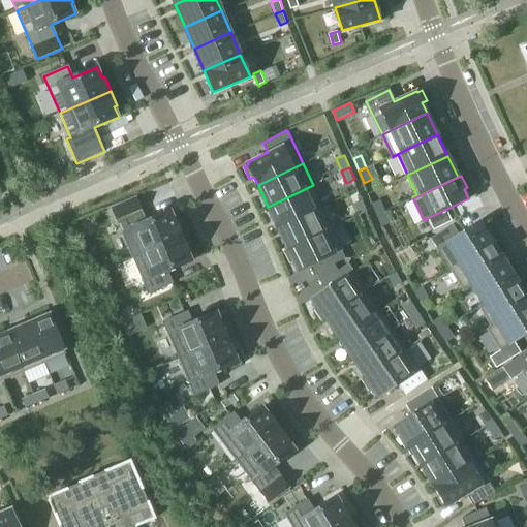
[(313,185),(268,207),(278,228),(323,206),(313,185)]
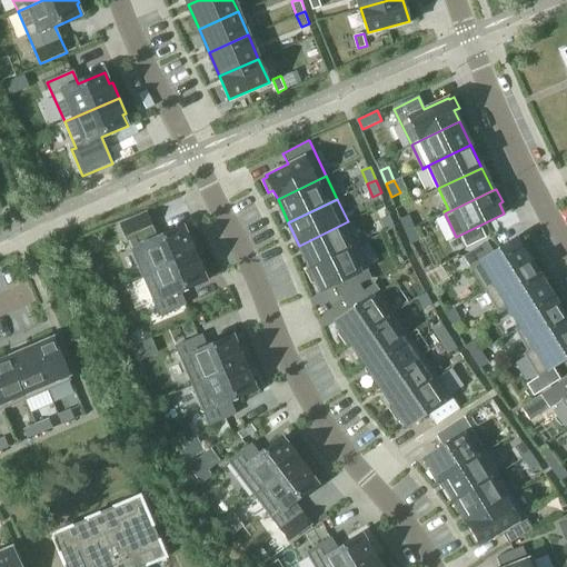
[(146,211),(120,222),(143,277),(199,252),(191,236),(189,237),(183,227),(157,238),(146,211)]
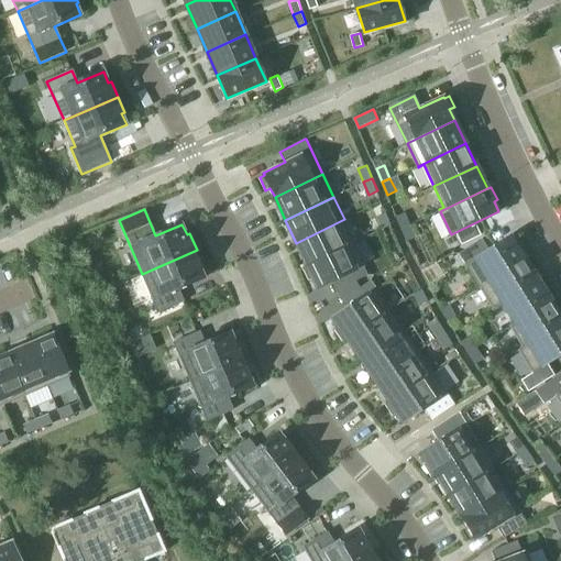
[(385,212),(377,216),(383,229),(392,224),(385,212)]
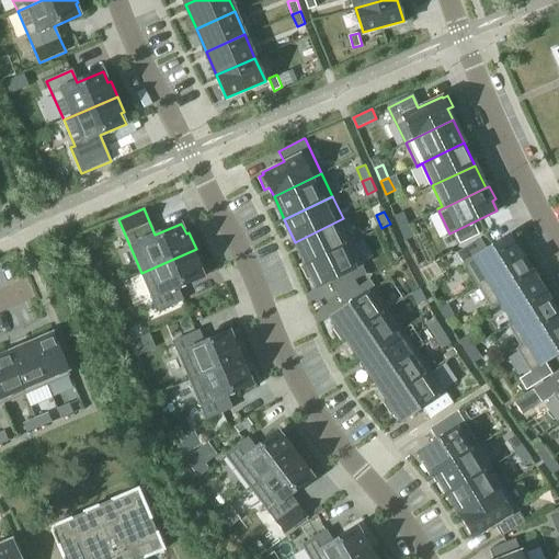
[(403,212),(395,215),(400,227),(409,224),(403,212)]
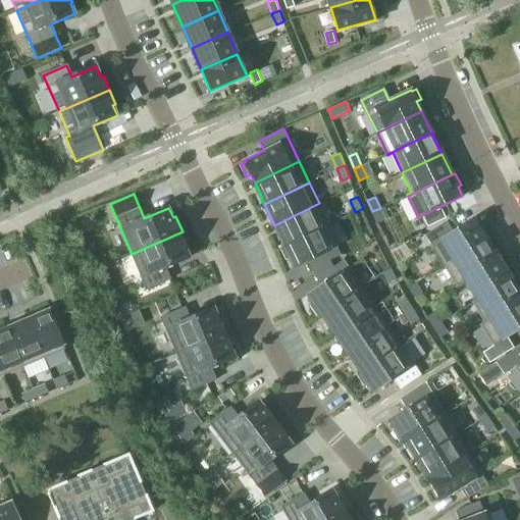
[(319,203),(274,225),(284,246),(329,224),(319,203)]
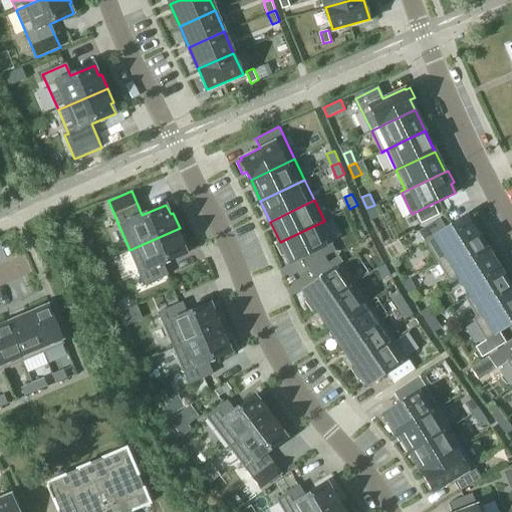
[(374,205),(366,208),(371,220),(379,217),(374,205)]
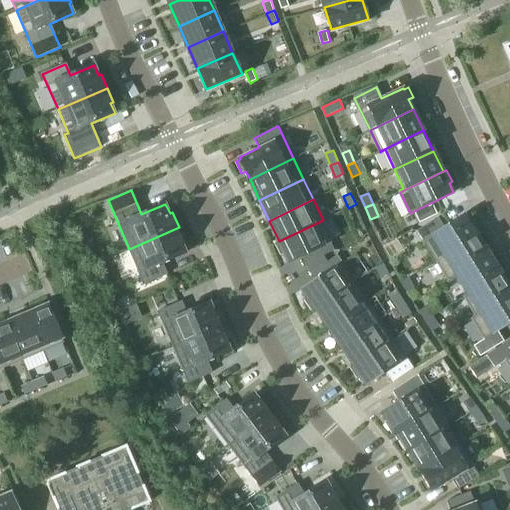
[(439,217),(417,230),(419,232),(422,238),(423,239),(436,259),(477,234),(480,231),(474,220),(470,223),(464,214),(444,226),(444,224),(440,219),(439,217)]
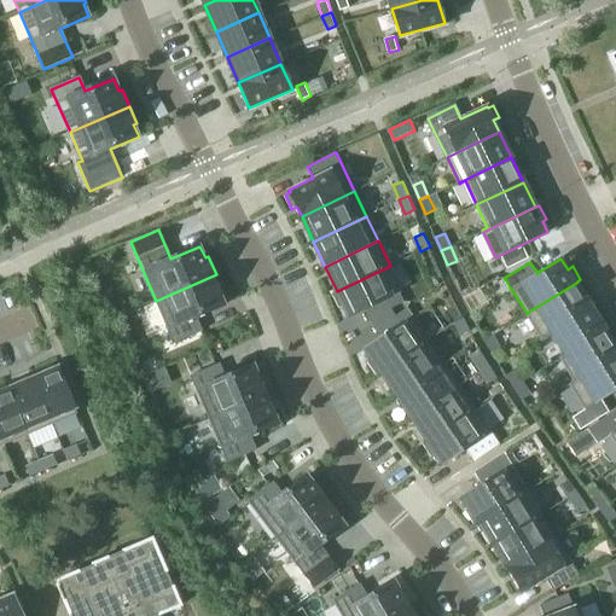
[(337,291),(333,294),(340,307),(344,306),(349,318),(388,300),(391,308),(405,302),(401,292),(402,292),(390,266),(337,291)]
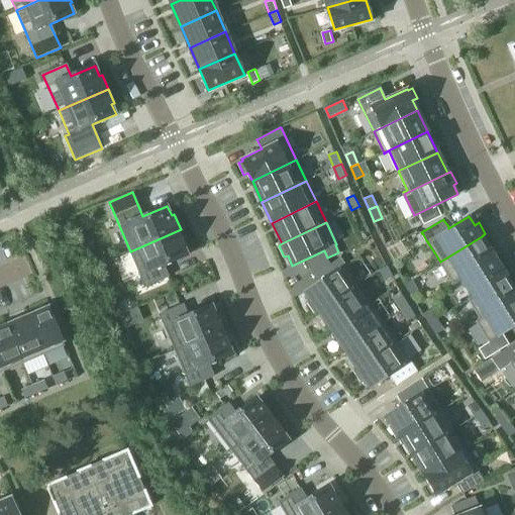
[(181,229),(130,251),(145,288),(170,278),(165,266),(189,255),(184,245),(187,244),(181,229)]
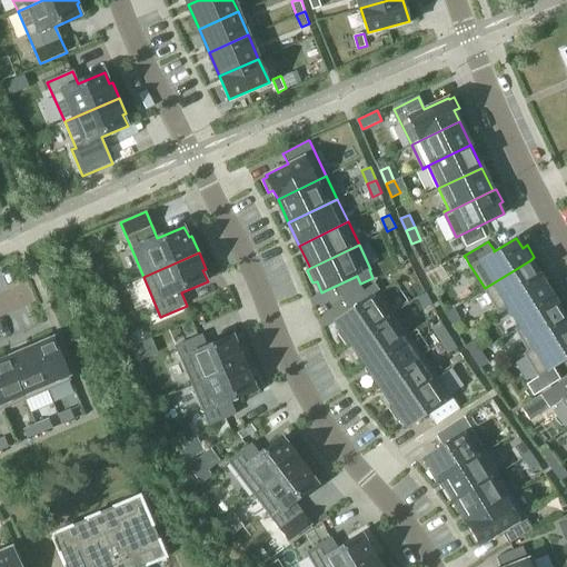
[(530,260),(485,288),(499,311),(507,306),(544,282),(530,260)]
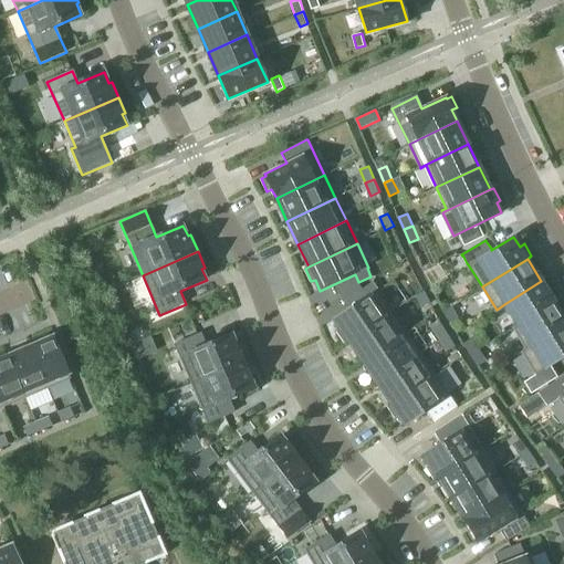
[(369,295),(335,317),(342,327),(337,331),(345,342),(345,343),(350,340),(394,310),(379,289),(374,281),(364,288),(369,295)]
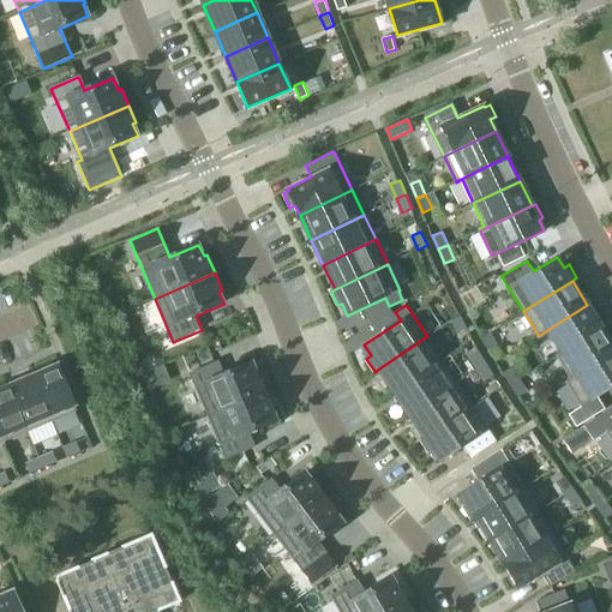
[(587,305),(547,330),(562,353),(601,328),(587,305)]
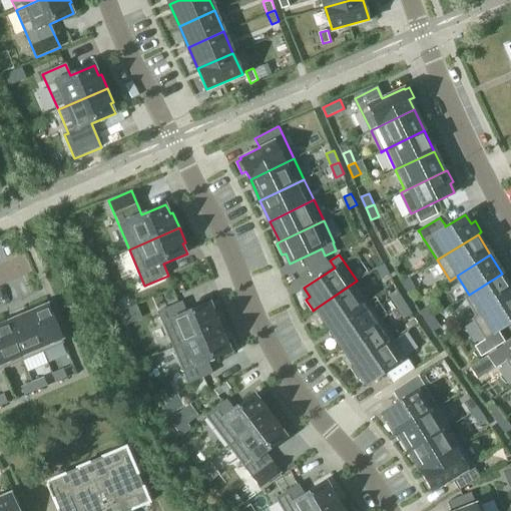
[(385,264),(378,268),(383,279),(391,275),(385,264)]
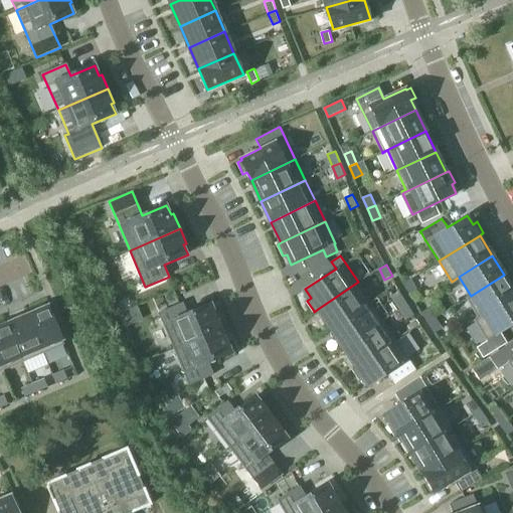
[(471,296),(467,299),(480,318),(512,296),(512,288),(504,275),(471,296)]
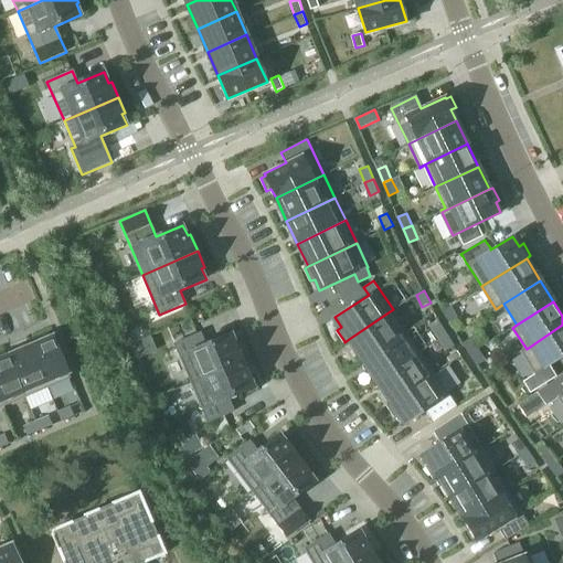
[(452,306),(444,310),(450,322),(458,318),(452,306)]
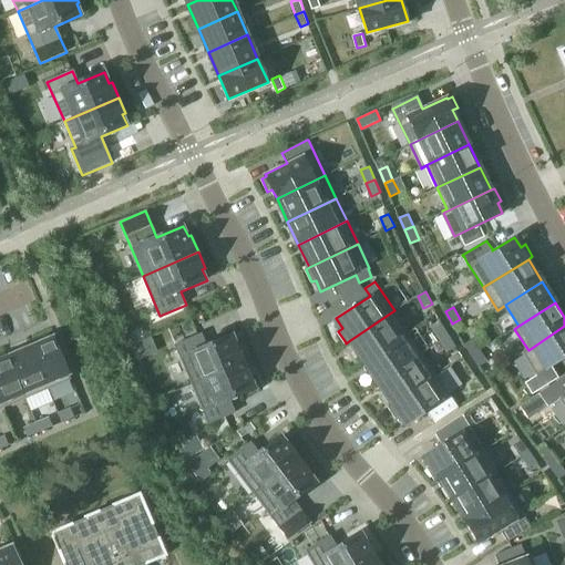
[(394,310),(350,340),(363,361),(409,331),(394,310)]
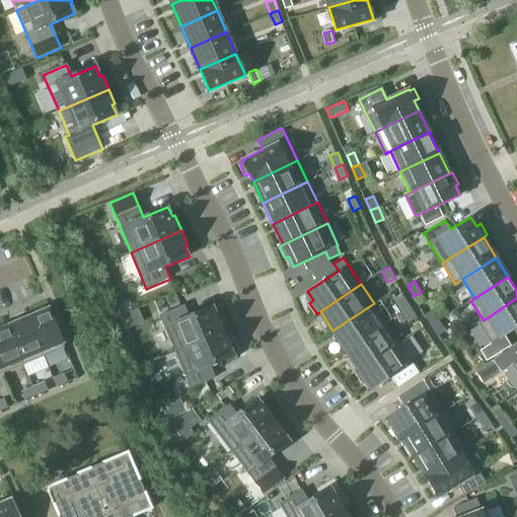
[(404,296),(397,300),(403,311),(411,307),(404,296)]
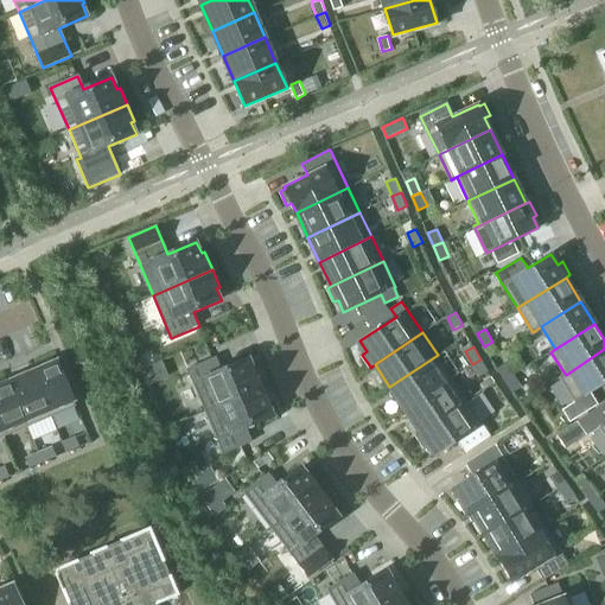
[(604,349),(566,375),(561,377),(577,402),(604,382),(604,349)]
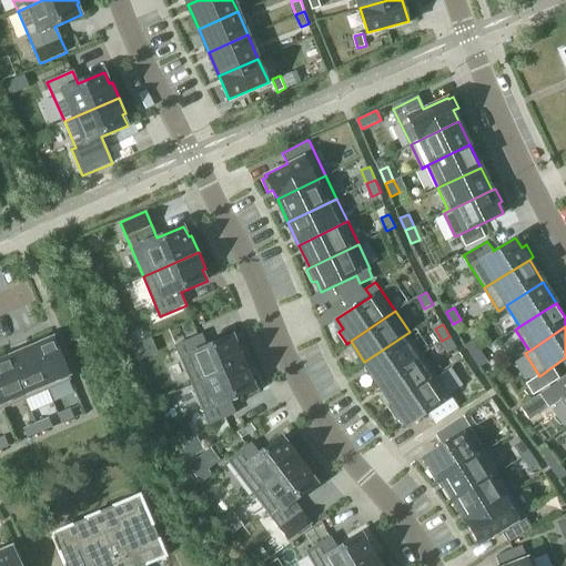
[(410,332),(364,362),(378,383),(423,353),(410,332)]
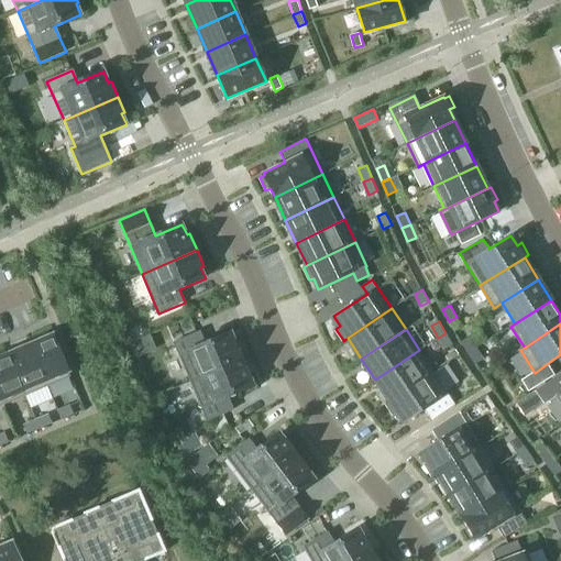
[(199,330),(174,341),(190,382),(245,358),(239,341),(235,342),(231,332),(205,343),(199,330)]
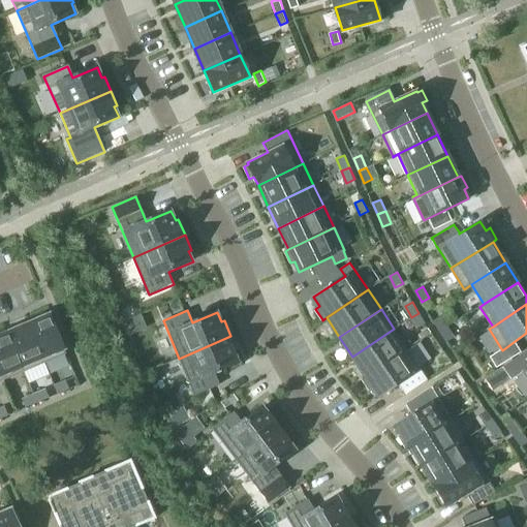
[(39,319),(30,323),(47,363),(67,353),(51,314),(49,315),(47,312),(37,316),(39,319)]
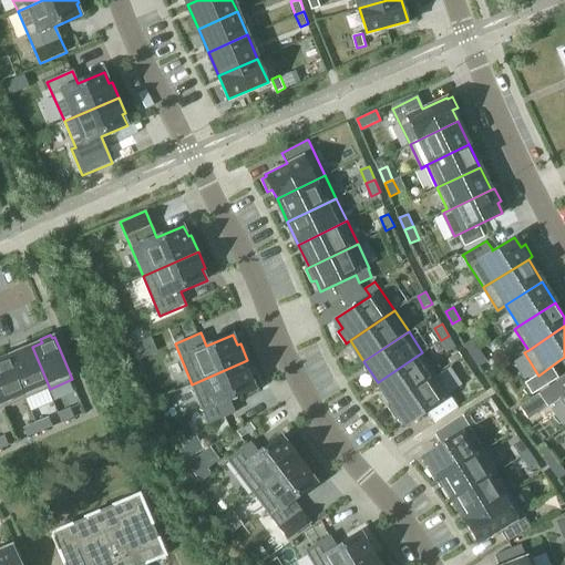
[(449,336),(441,340),(449,352),(456,347),(449,336)]
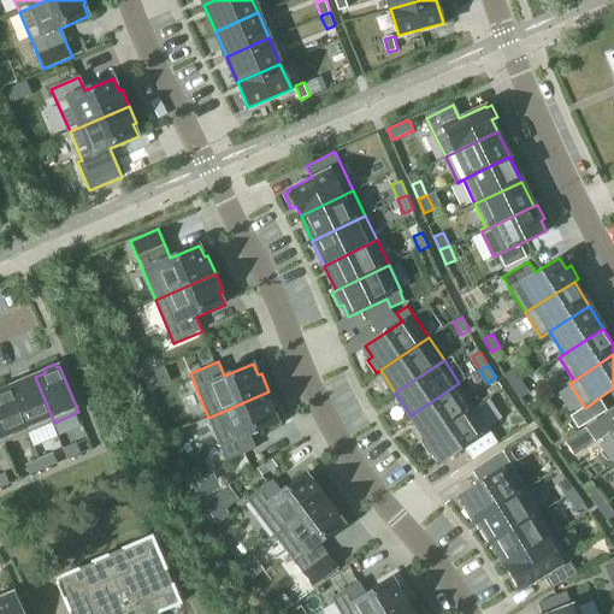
[(513,367),(506,373),(514,385),(521,381),(513,367)]
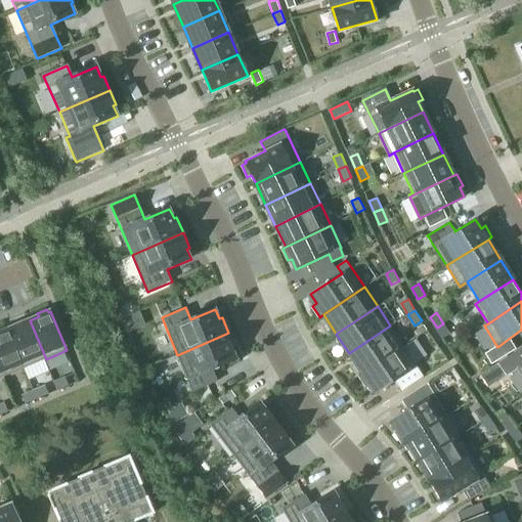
[(8,330),(26,368),(46,359),(30,320),(8,330)]
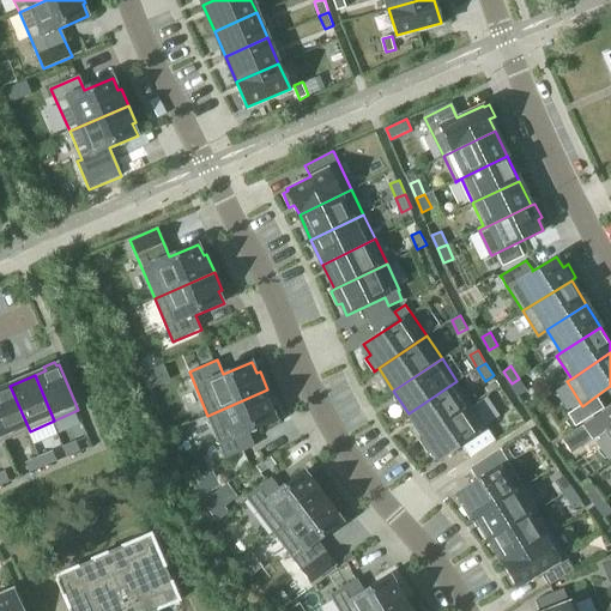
[(519,379),(512,383),(520,397),(527,391),(519,379)]
